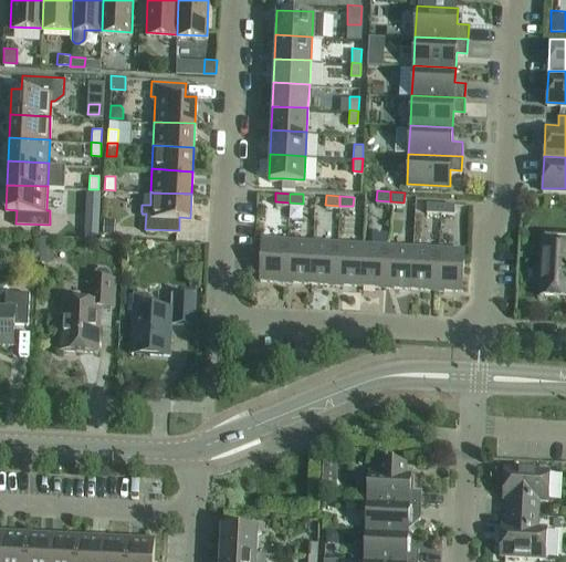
[(426,209),(440,210),(440,201),(427,200),(426,209)]
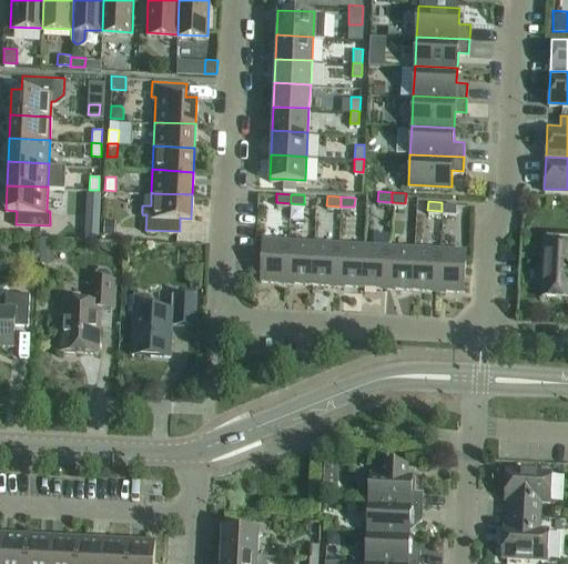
[(442,202),(442,211),(456,212),(456,202),(442,202)]
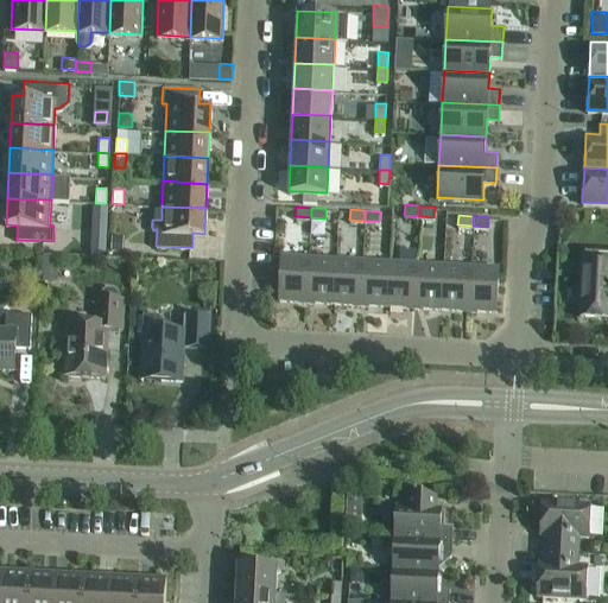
[(105,239),(90,223),(78,234),(94,249),(105,239)]
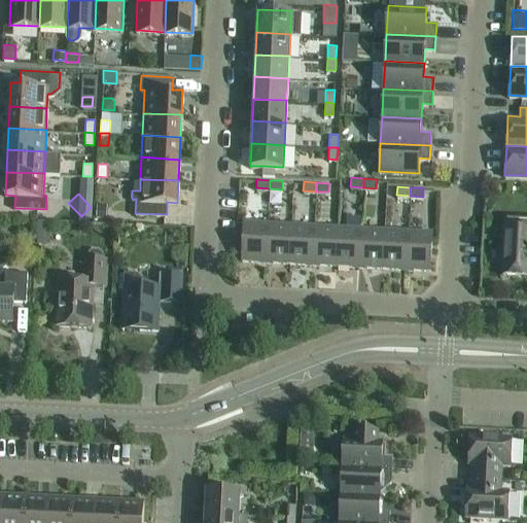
[(96,202),(96,215),(106,216),(106,203),(96,202)]
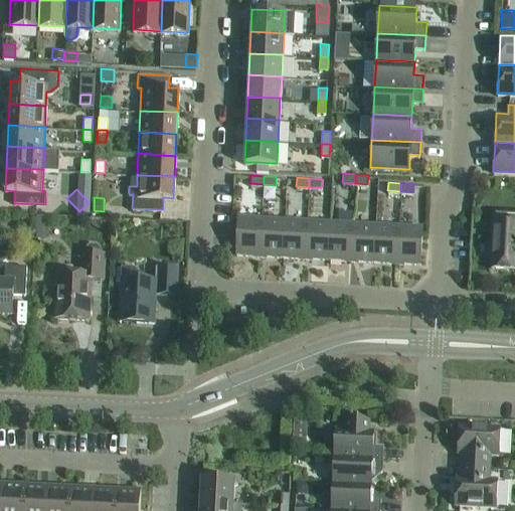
[(514,207),(493,207),(493,226),(491,266),(514,267),(514,207)]
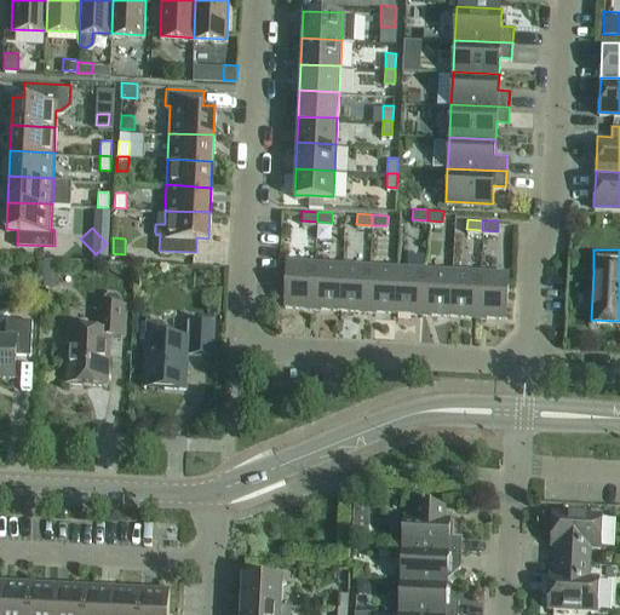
[(44,258),(44,271),(58,271),(58,258),(44,258)]
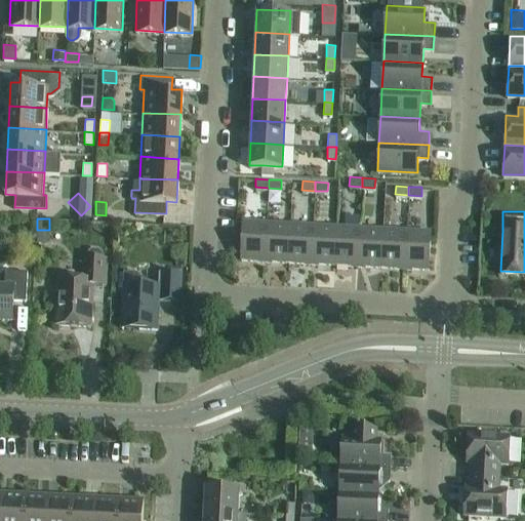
[(256,258),(264,259),(266,221),(243,219),(241,257),(256,258)]
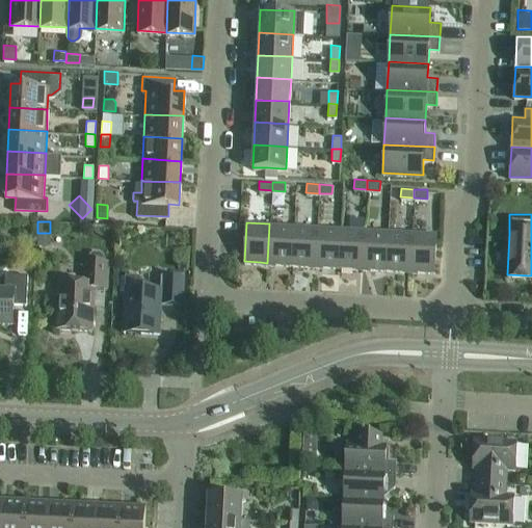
[(269,223),(267,263),(275,263),(290,264),(292,225),(269,223)]
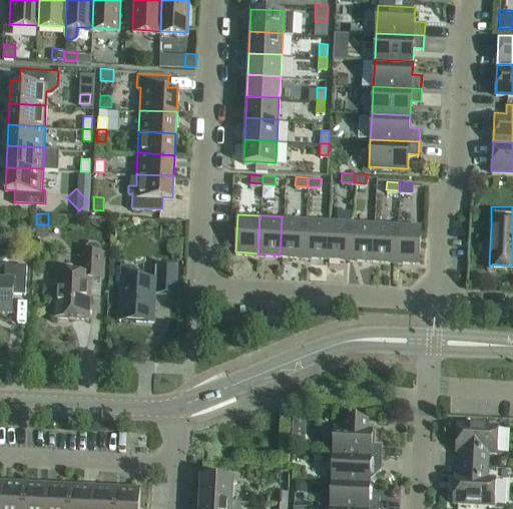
[(282,216),(280,255),(297,255),(297,256),(304,256),(305,217),(282,216)]
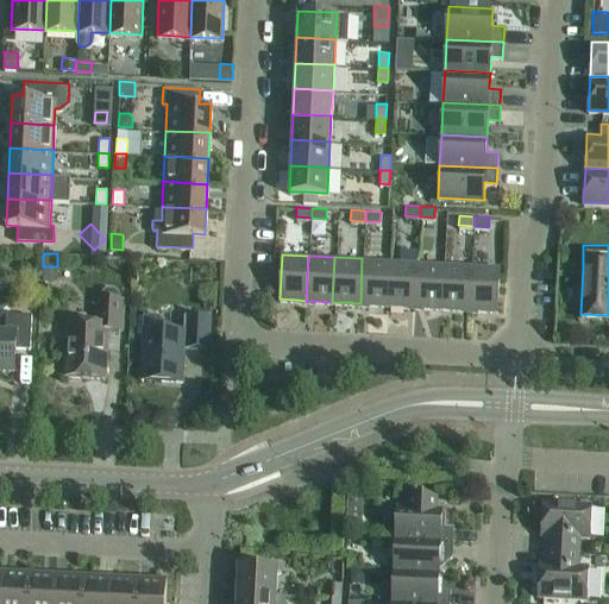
[(362,258),(360,303),(370,303),(387,304),(387,259),(362,258)]
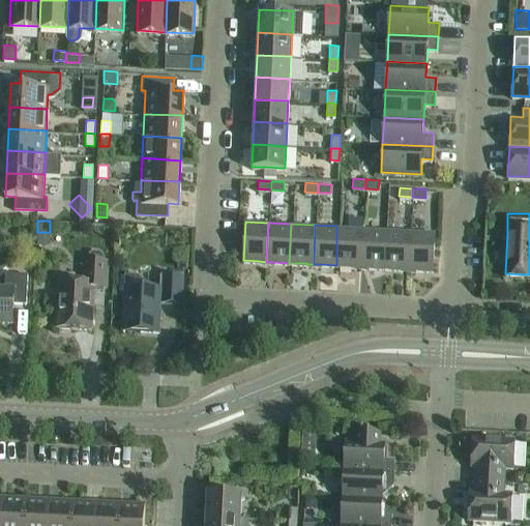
[(336,226),(336,265),(354,266),(360,266),(360,227),(336,226)]
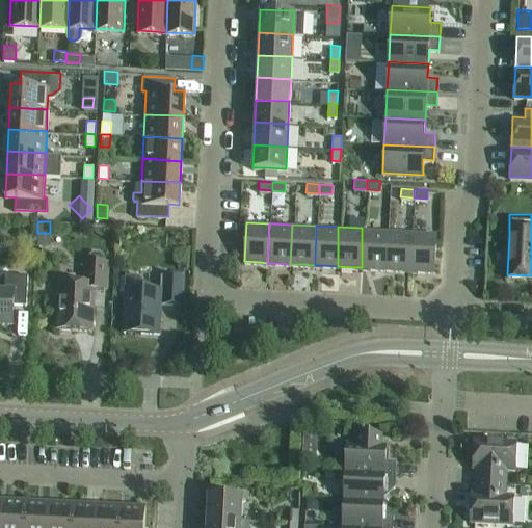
[(362,228),(362,267),(370,268),(386,268),(386,230),(362,228)]
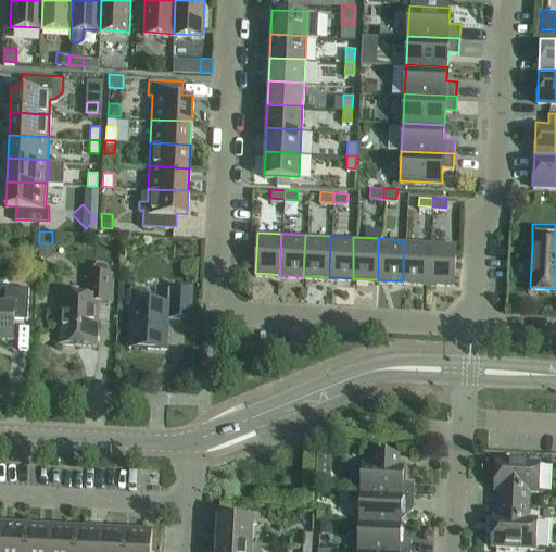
[(403,240),(403,280),(420,281),(430,283),(428,241),(403,240)]
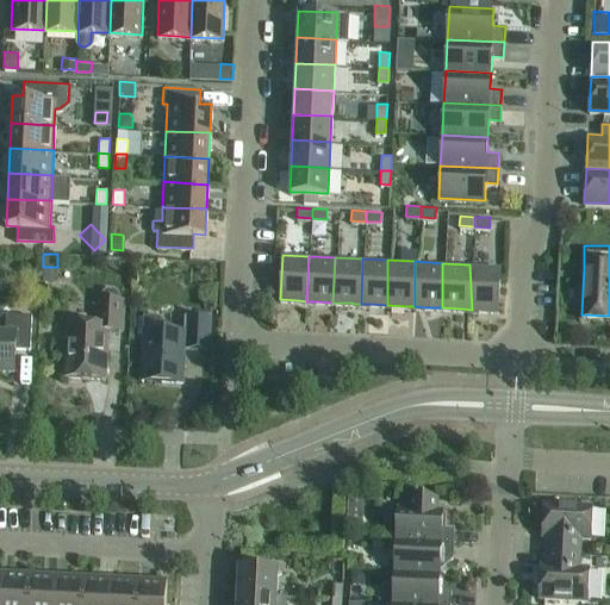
[(470,264),(472,310),(479,310),(498,311),(500,266),(470,264)]
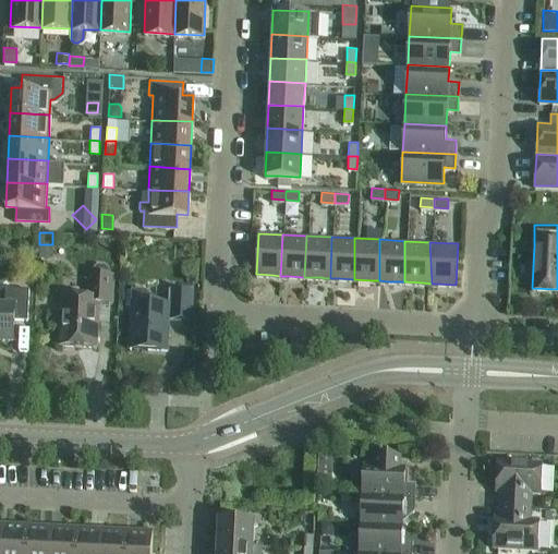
[(109,301),(110,273),(110,267),(105,262),(97,261),(91,267),(91,272),(86,272),(85,294),(60,293),(58,342),(96,344),(97,301),(109,301)]
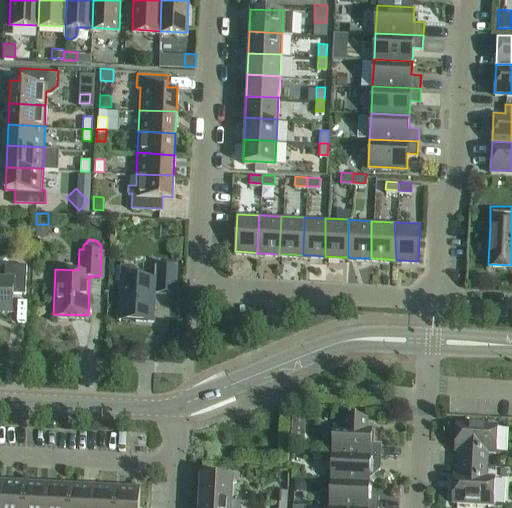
[(0,309),(11,309),(12,292),(24,292),(26,263),(4,262),(3,276),(0,276),(0,309)]
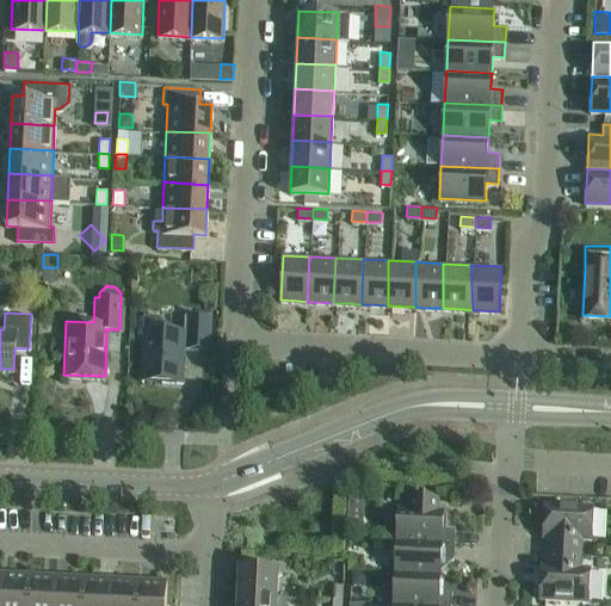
[(209,314),(184,314),(183,328),(162,328),(162,319),(159,315),(144,315),(139,314),(137,332),(143,332),(141,378),(181,379),(183,345),(208,346),(209,314)]
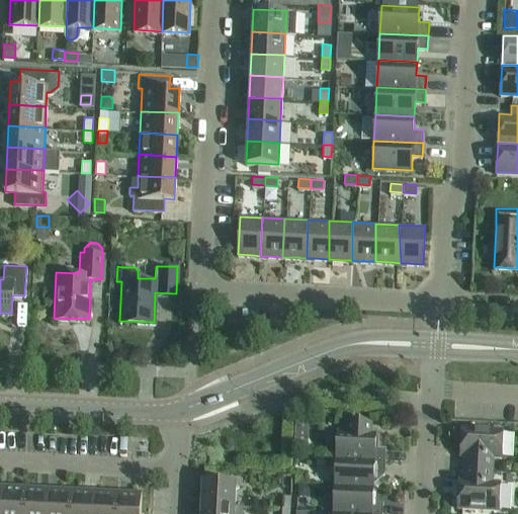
[(294,413),(294,427),(309,428),(310,413),(294,413)]
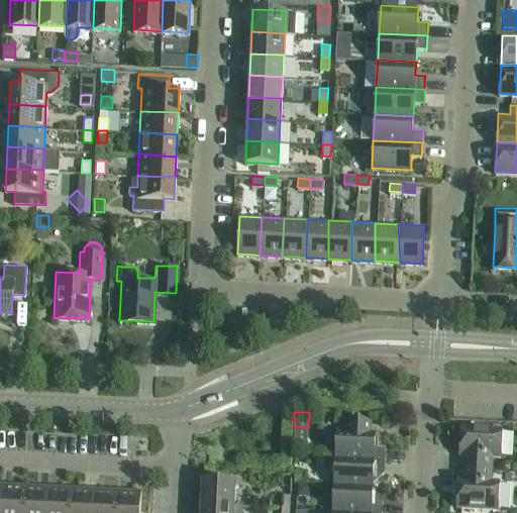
[(336,428),(335,456),(384,458),(384,446),(374,445),(375,430),(370,429),(371,420),(345,419),(345,428),(336,428)]
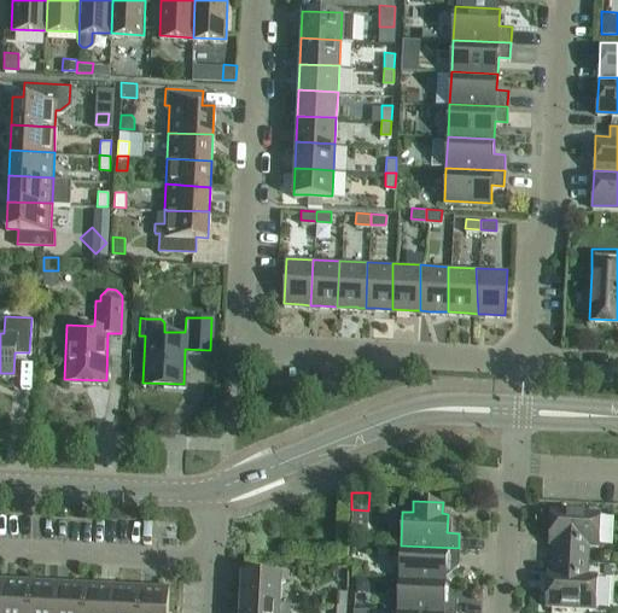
[(554,541),(553,556),(588,558),(588,543),(598,543),(599,509),(552,507),(549,541),(554,541)]
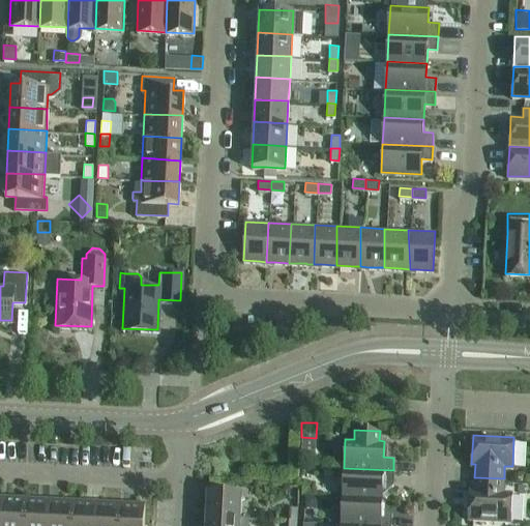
[(344,468),(343,496),(381,497),(382,483),(392,483),(393,470),(344,468)]
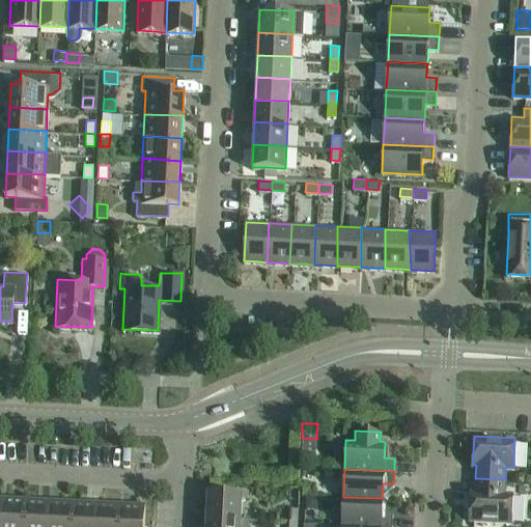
[(504,492),(505,479),(475,478),(474,490),(471,490),(470,519),(510,521),(512,492),(504,492)]
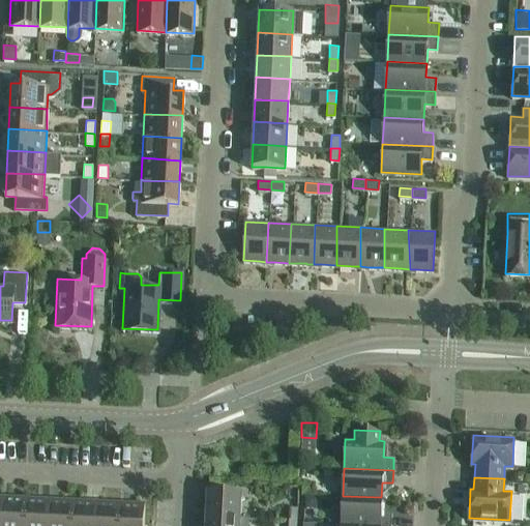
[(302,479),(302,491),(305,491),(314,491),(314,480),(305,479),(302,479)]
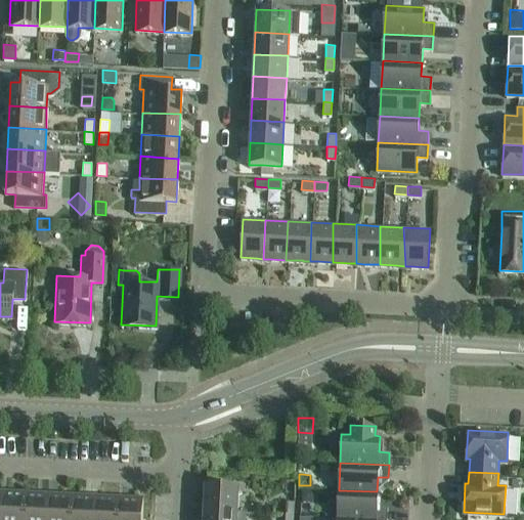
[(205,485),(204,509),(237,510),(238,487),(205,485)]
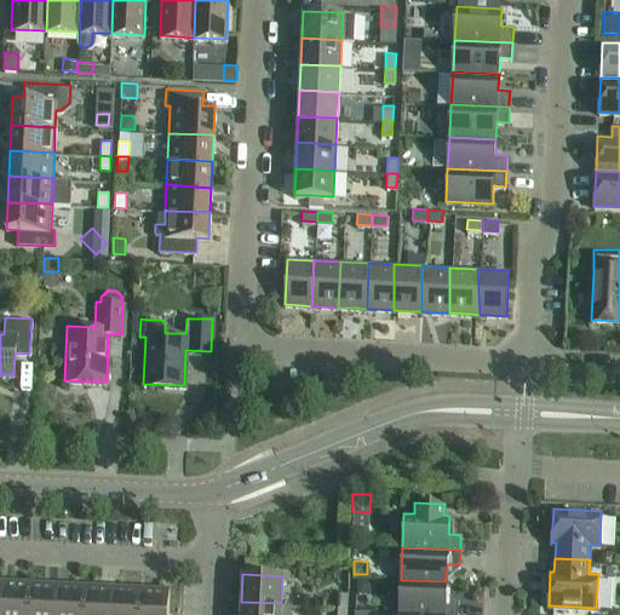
[(0,614),(166,614),(168,586),(0,578),(0,614)]
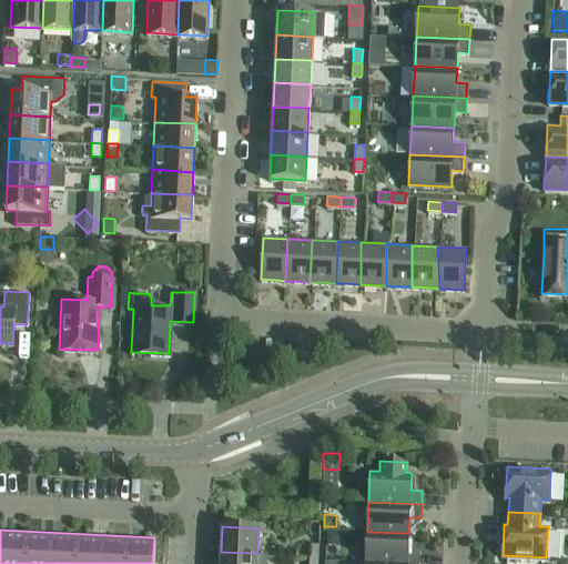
[(327,530),(326,542),(340,543),(340,531),(327,530)]
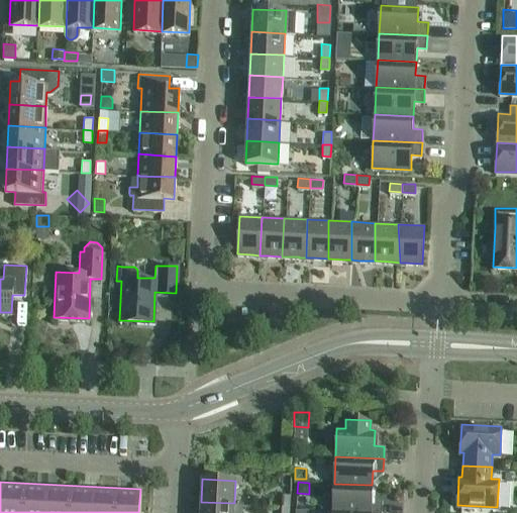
[(334,484),(332,510),(381,512),(382,500),(371,499),(372,485),(334,484)]
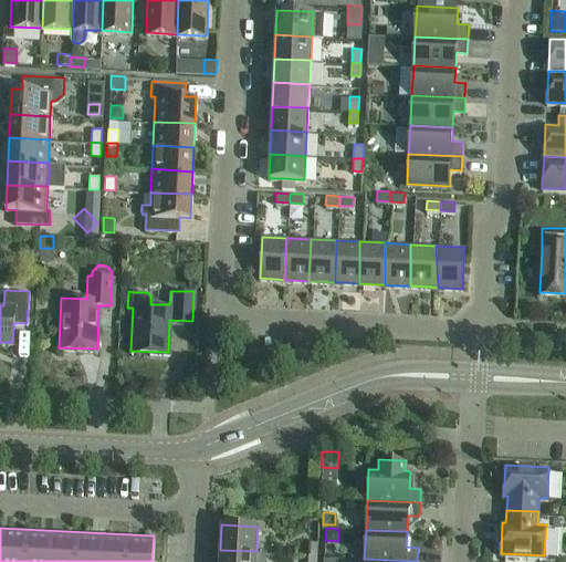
[(308,540),(307,554),(317,554),(317,540),(308,540)]
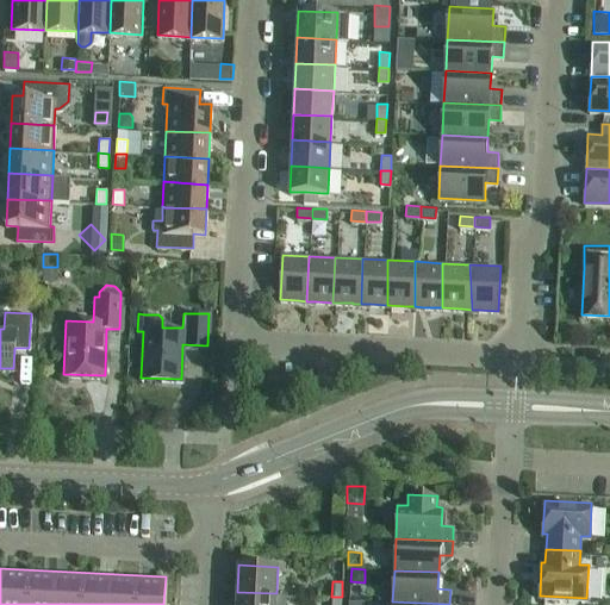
[(237,592),(236,604),(284,604),(285,594),(277,593),(237,592)]
